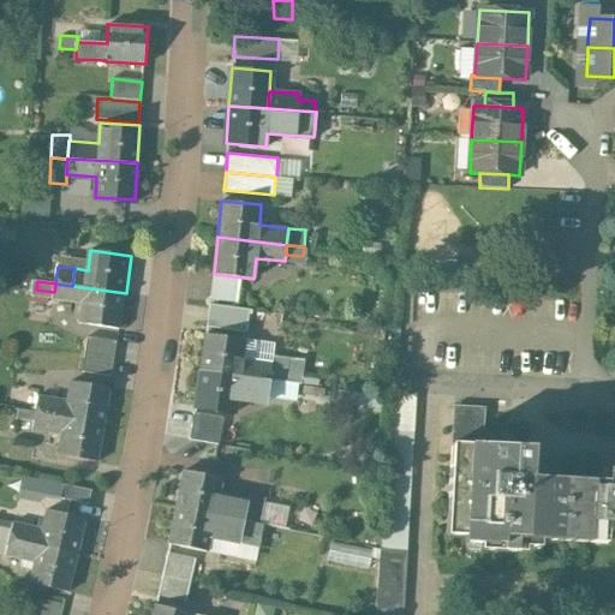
[(72,286),(55,284),(54,292),(54,299),(70,302),(72,286)]
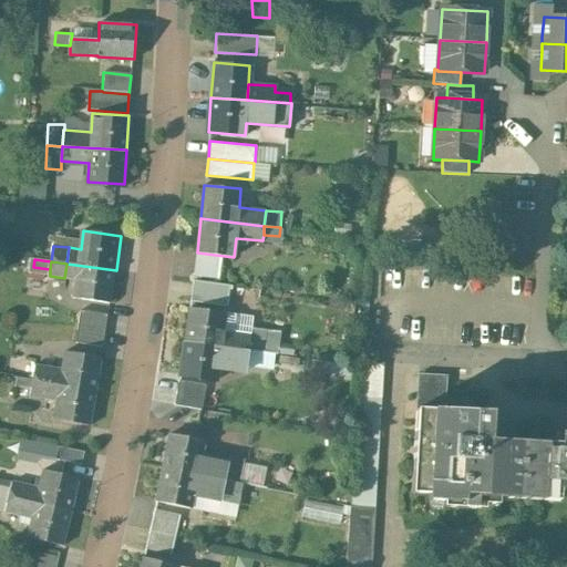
[(116,270),(66,264),(64,278),(76,279),(74,298),(112,303),(116,270)]
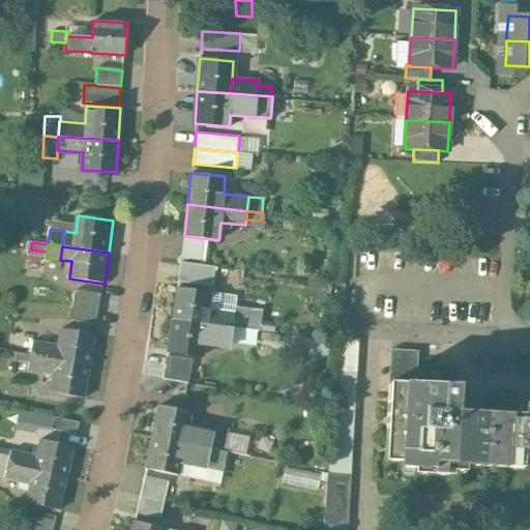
[(214,266),(180,262),(177,281),(211,285),(214,266)]
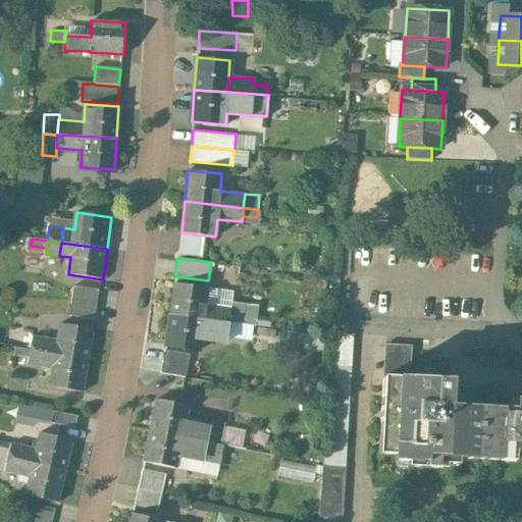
[(207,289),(173,283),(169,314),(228,323),(231,302),(233,292),(216,290),(214,307),(205,305),(207,289)]
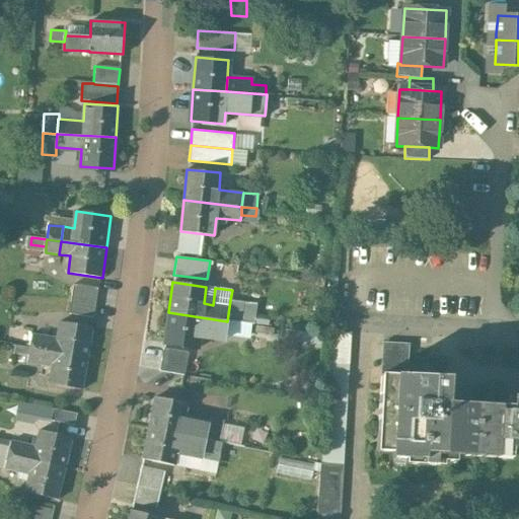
[(100,288),(75,284),(73,299),(98,302),(100,288)]
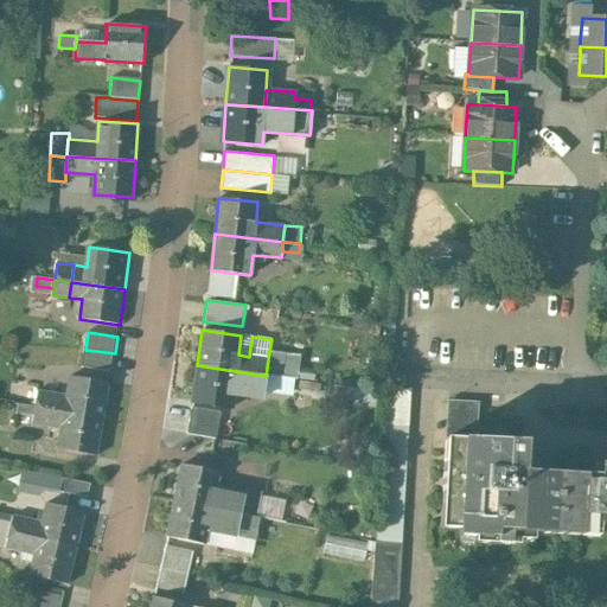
[(115,353),(85,350),(83,366),(113,370),(115,353)]
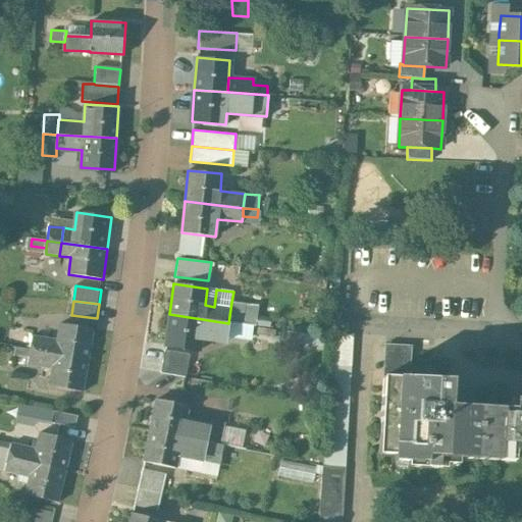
[(258,306),(231,302),(228,323),(255,327),(255,326),(269,328),(270,319),(257,317),(258,306)]
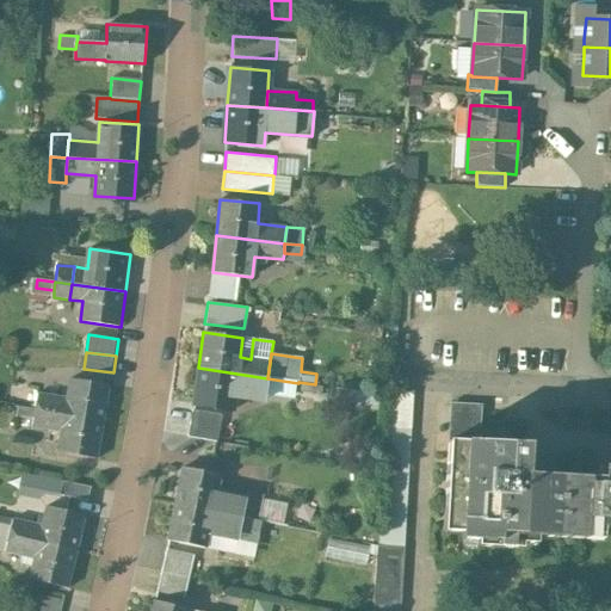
[(267,378),(198,368),(193,403),(233,409),(235,390),(265,395),(267,378)]
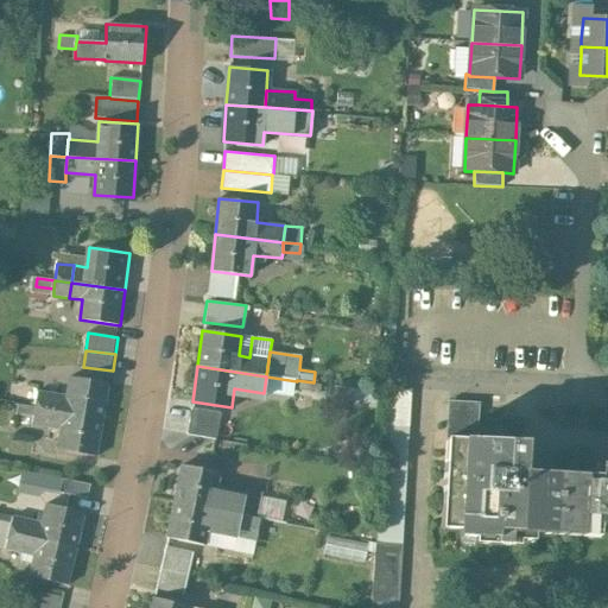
[(112,382),(73,375),(69,396),(51,393),(49,410),(52,410),(105,419),(112,382)]
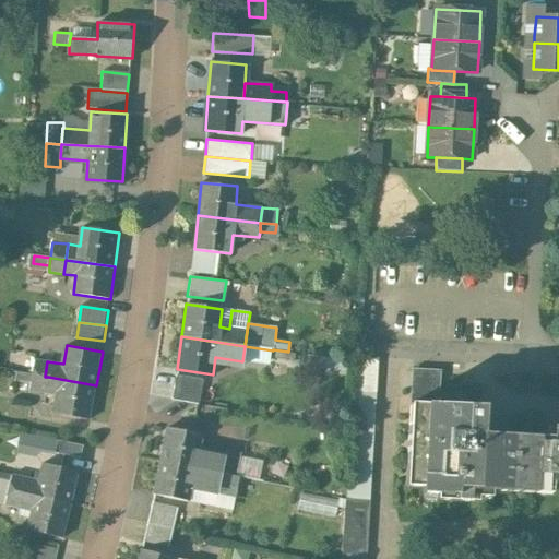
[(47,361),(35,359),(34,365),(33,375),(45,377),(47,361)]
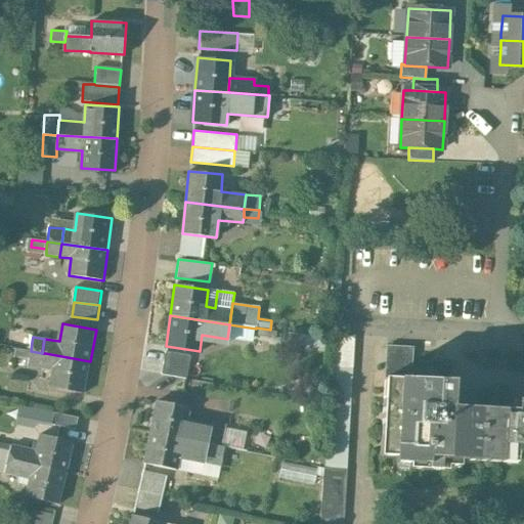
[(32,342),(17,340),(16,349),(31,351),(32,342)]
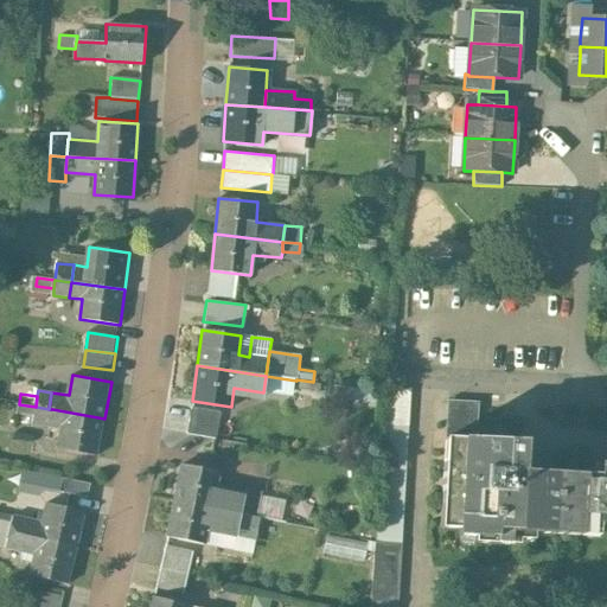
[(478,403),(447,401),(445,440),(473,441),(473,439),(474,427),(477,427),(478,403)]
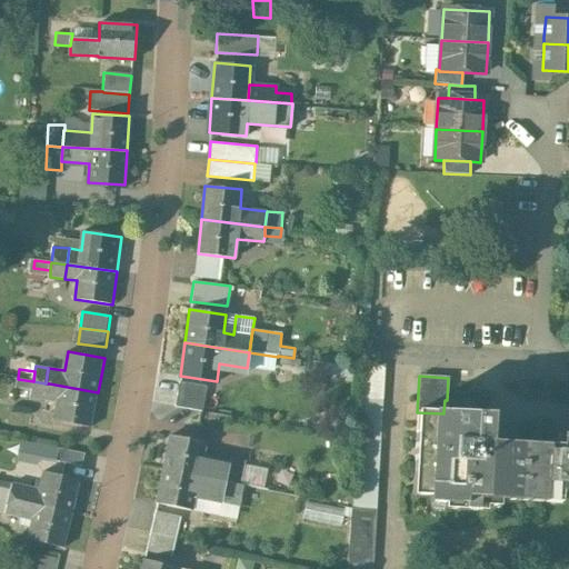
[(33,381),(18,379),(17,386),(32,389),(33,381)]
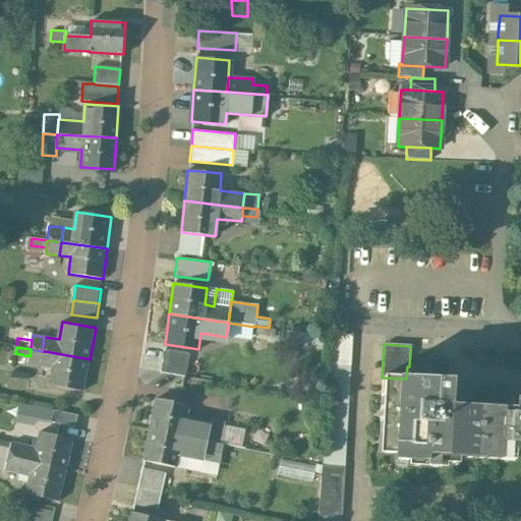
[(188,352),(164,348),(160,370),(184,375),(188,352)]
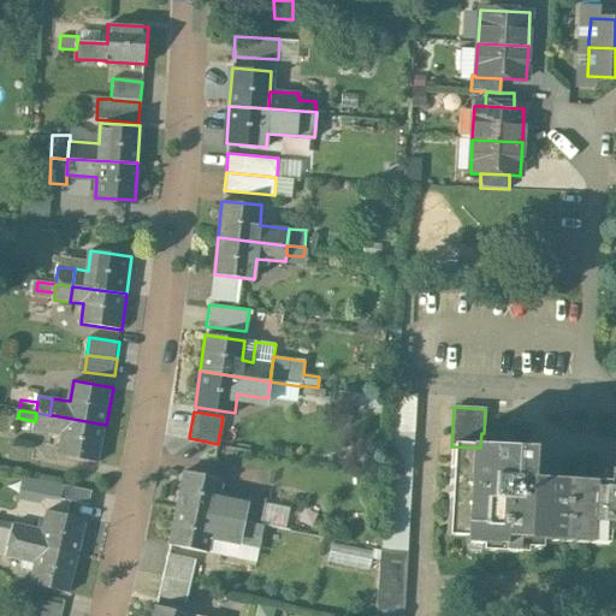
[(49,415),(36,413),(35,421),(34,427),(51,431),(53,415),(49,415)]
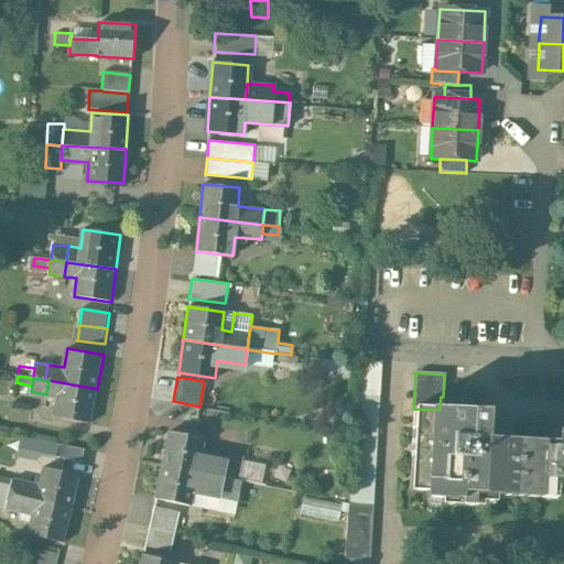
[(97,389),(49,380),(46,394),(58,397),(55,415),(91,421),(97,389)]
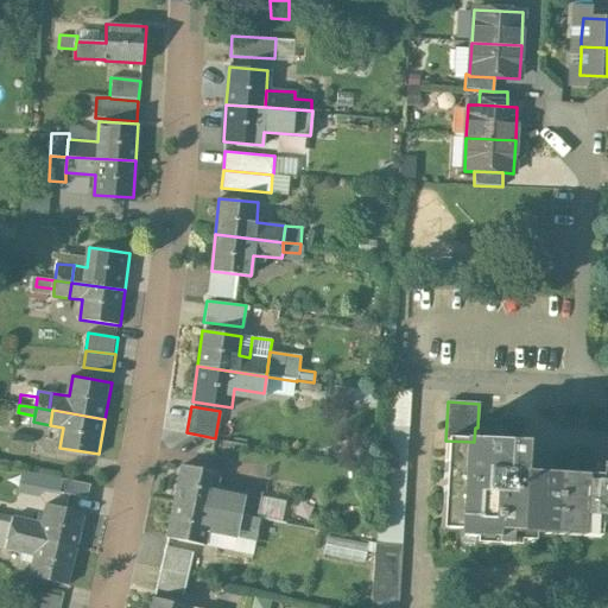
[(410,426),(382,425),(375,544),(401,546),(410,426)]
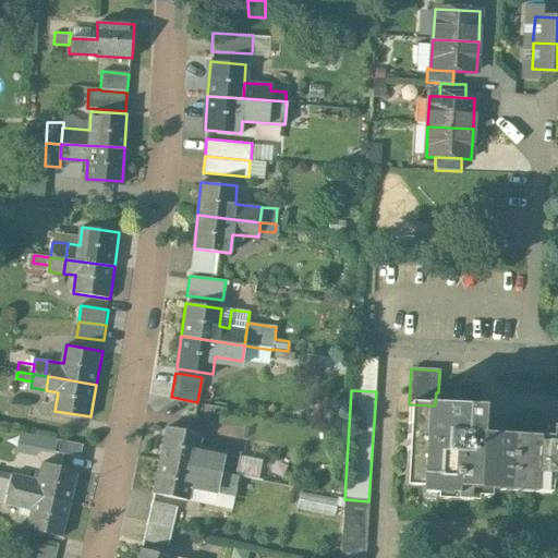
[(483,407),(435,403),(435,405),(409,404),(404,486),(422,487),(422,494),(435,495),(435,500),(474,501),(474,497),(487,497),(488,490),(506,492),(509,436),(481,434),(483,407)]
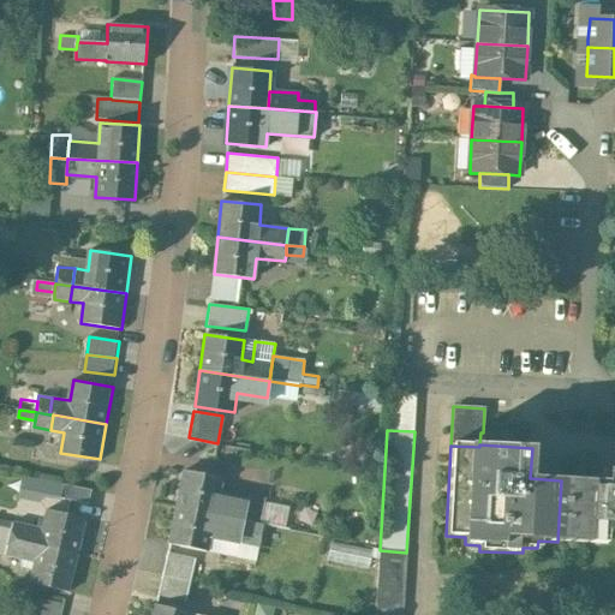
[(605,483),(561,481),(557,542),(586,543),(587,527),(614,529),(614,469),(607,469),(605,483)]
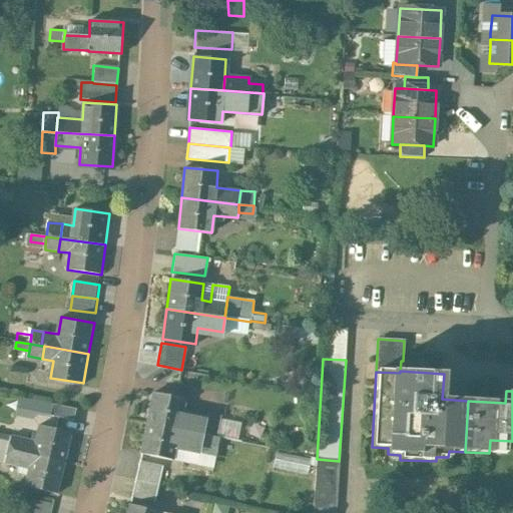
[(186,399),(153,392),(147,423),(203,435),(206,420),(182,415),(186,399)]
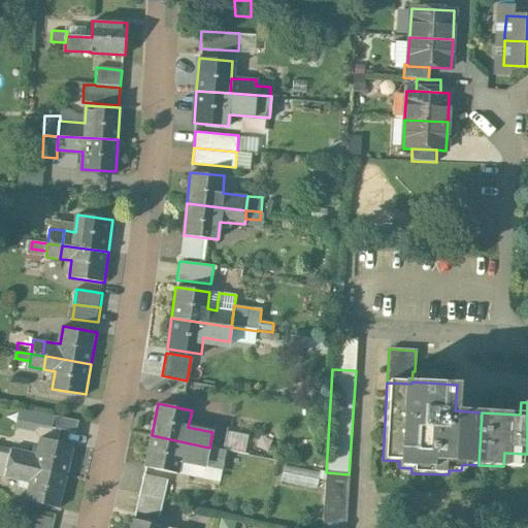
[(79,420),(56,415),(54,426),(77,430),(79,420)]
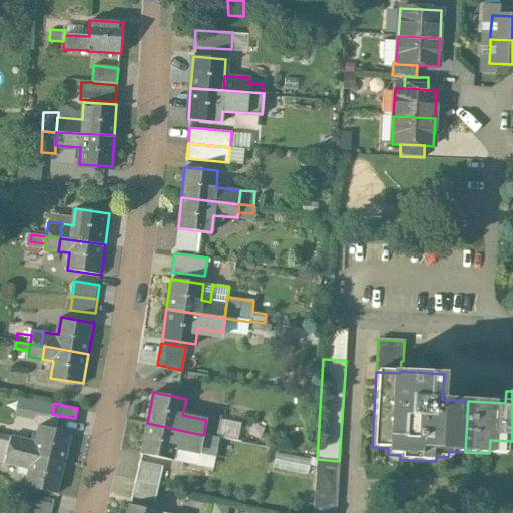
[(222,416),(208,413),(206,420),(203,435),(217,438),(222,416)]
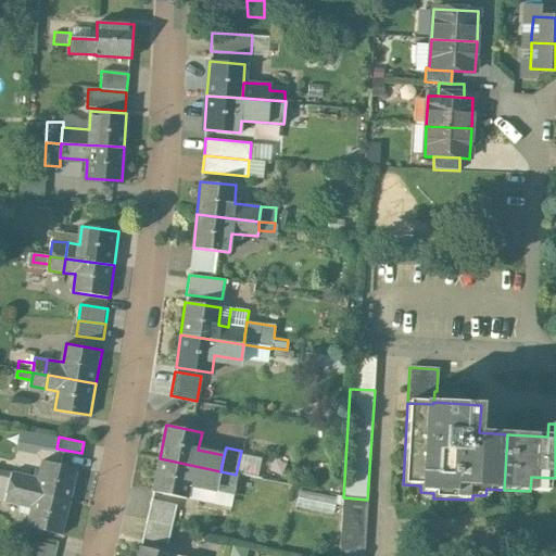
[(220,471),(160,458),(152,491),(188,498),(191,484),(234,493),(237,475),(220,471)]
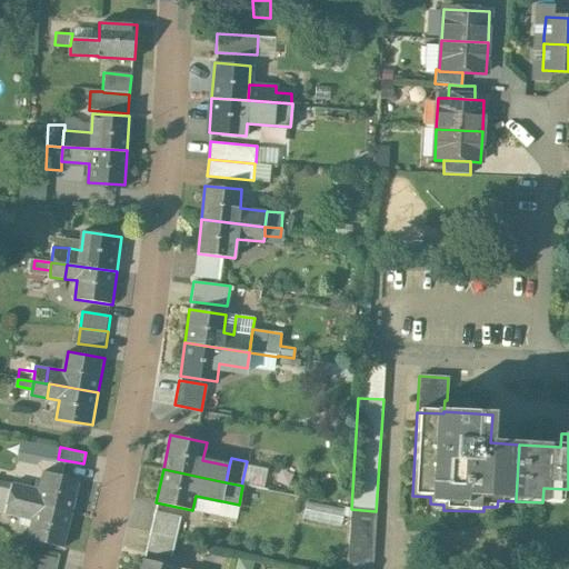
[(79,479),(43,470),(39,488),(12,482),(11,488),(0,486),(0,493),(71,512),(79,479)]
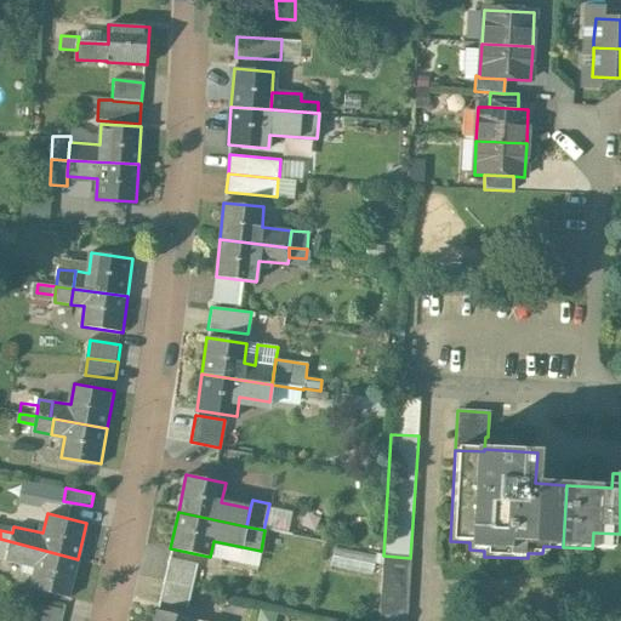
[(78,559),(0,539),(0,557),(34,567),(30,587),(70,597),(78,559)]
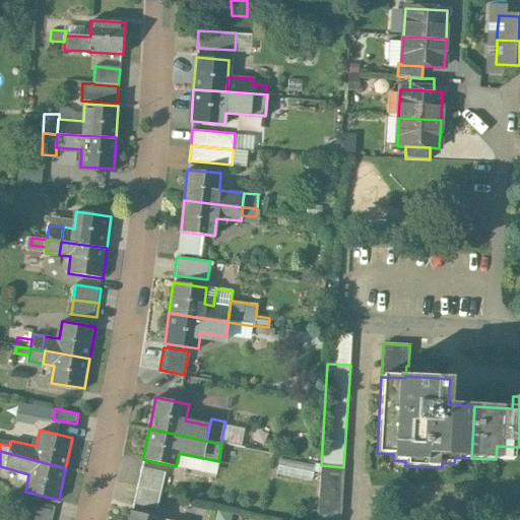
[(278,456),(275,473),(312,477),(314,461),(278,456)]
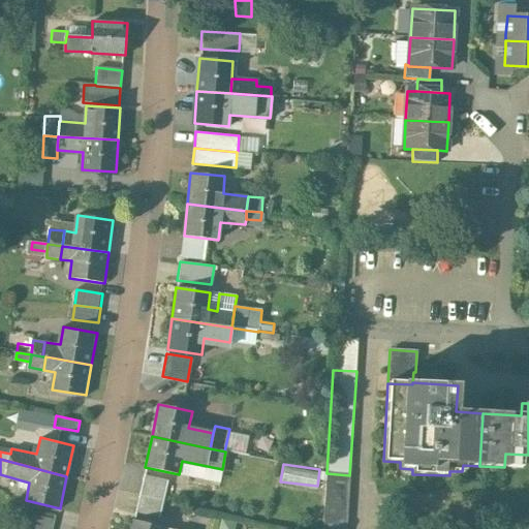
[(345,528),(349,475),(327,473),(322,528),(345,528)]
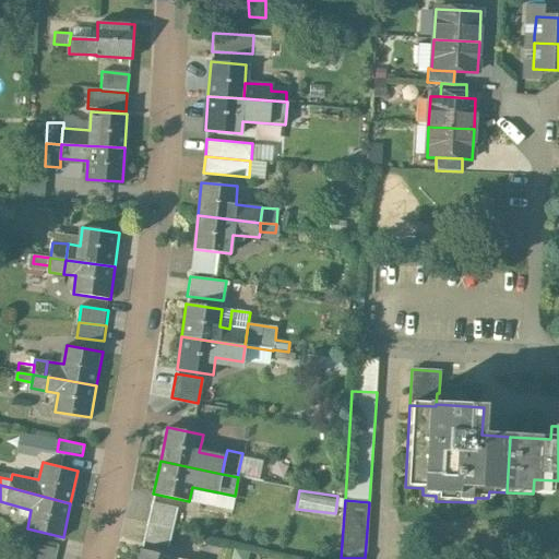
[(178,509),(153,503),(147,522),(174,527),(178,509)]
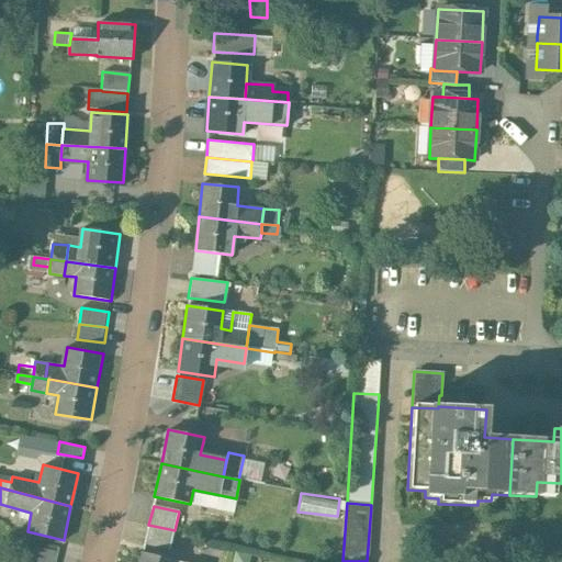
[(175,530),(148,525),(145,542),(170,549),(175,530)]
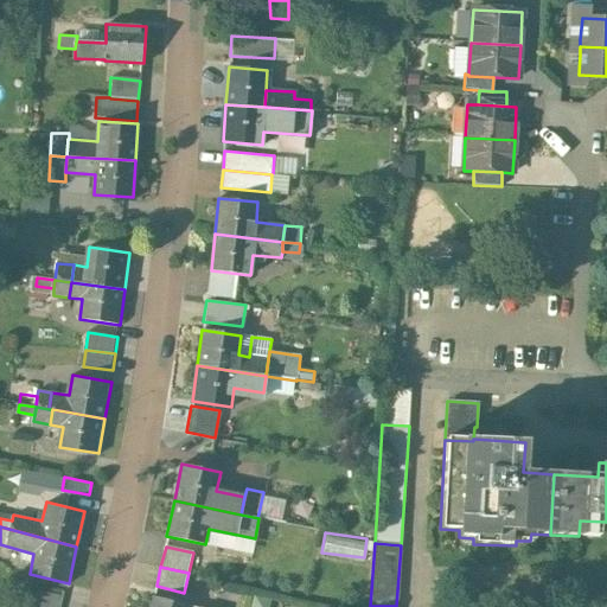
[(61,606),(64,594),(38,588),(34,604),(48,606),(61,606)]
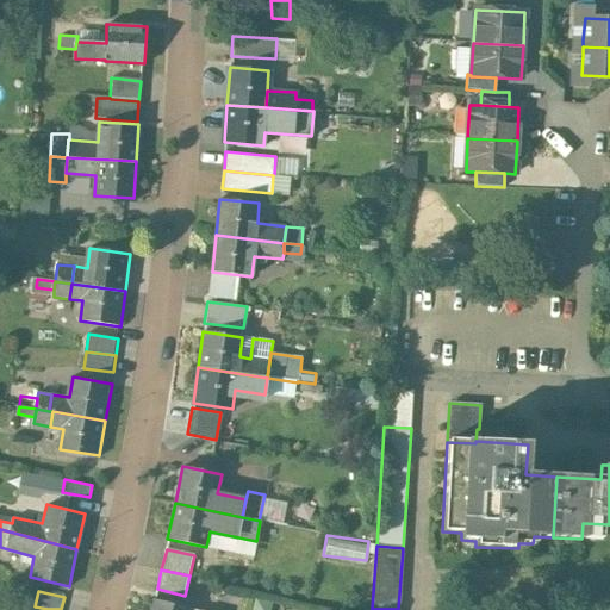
[(191,609),(192,608),(154,598),(150,609),(204,609),(203,609),(201,609),(191,609)]
